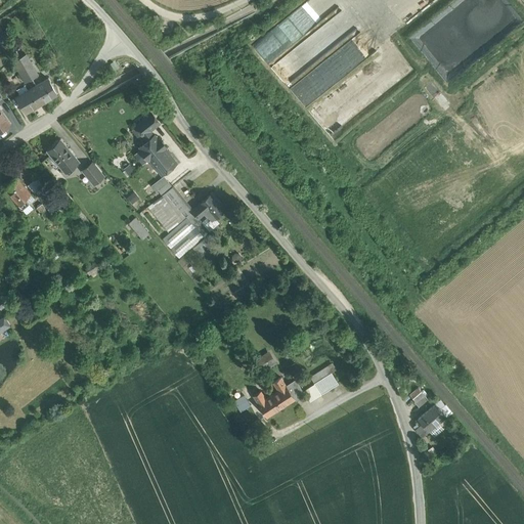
[(26,53),(19,57),(32,78),(38,75),(31,62),(26,53)]
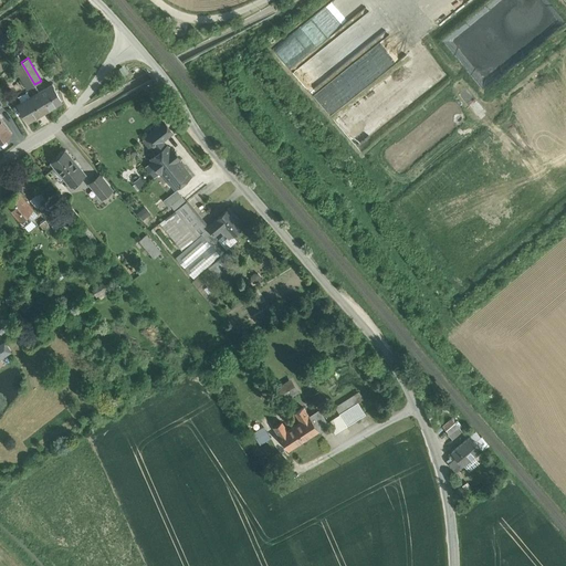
[(34,84),(21,62),(14,65),(28,88),(34,84)]
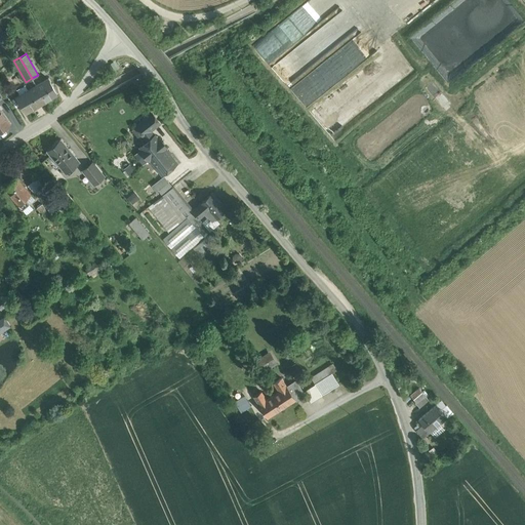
[(48,78),(36,85),(45,101),(57,93),(48,78)]
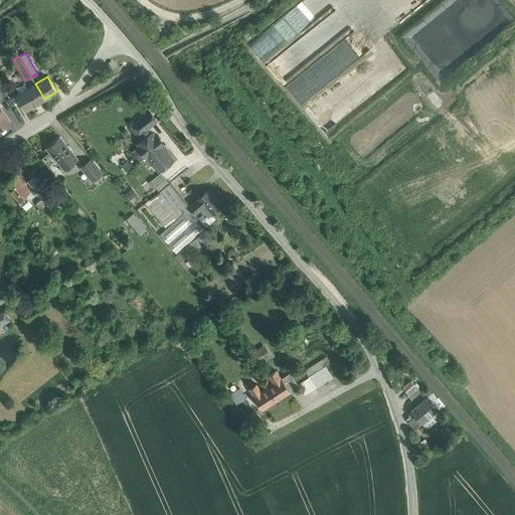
[(44,99),(35,83),(16,95),(25,111),(44,99)]
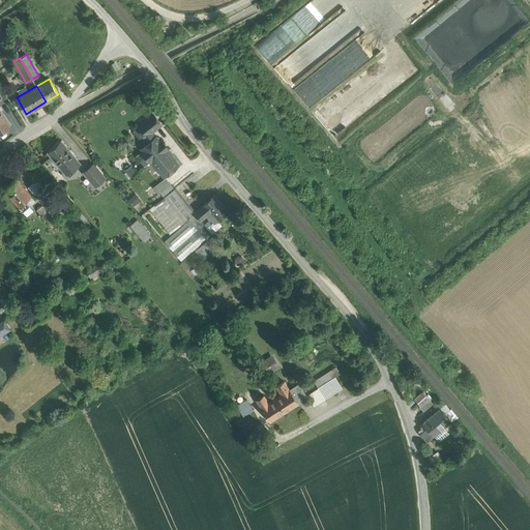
[(0,131),(9,125),(0,111),(0,131)]
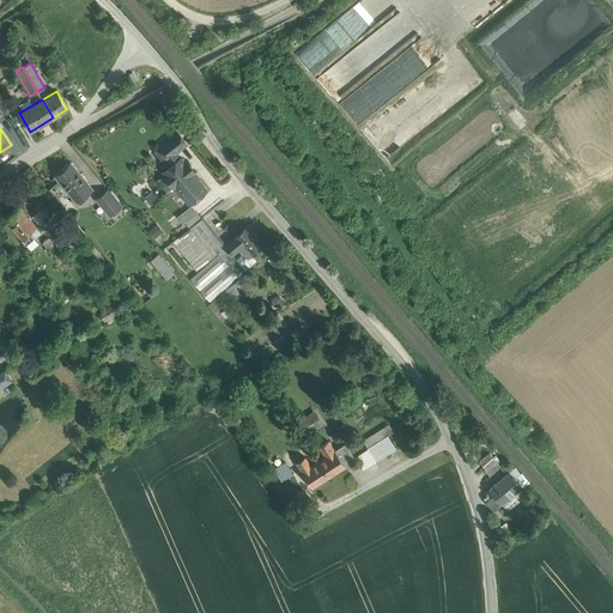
[(168,158),(173,165),(180,159),(175,153),(187,144),(177,133),(158,147),(168,158)]
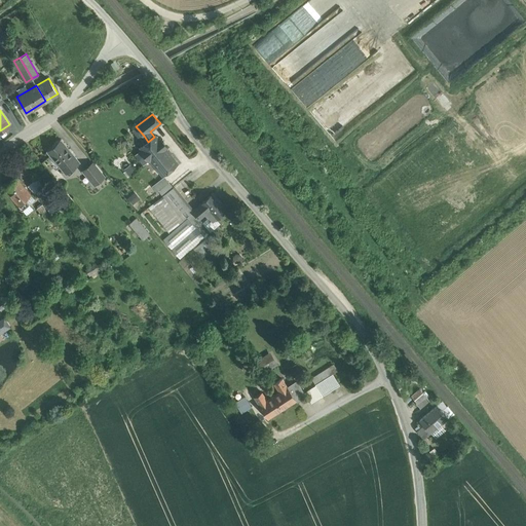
[(144,136),(136,126),(132,130),(139,140),(144,136)]
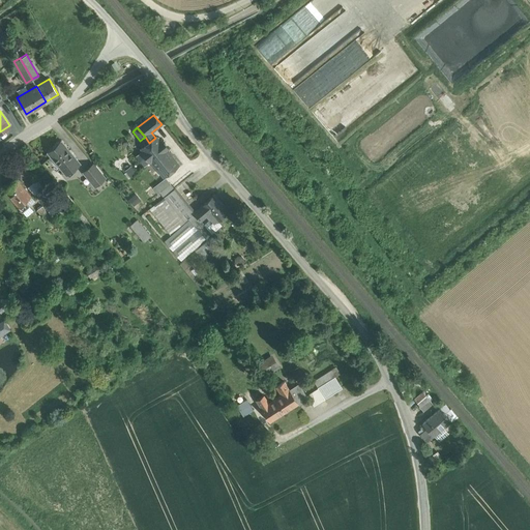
[(155,138),(149,143),(142,148),(143,150),(141,151),(149,162),(151,160),(164,176),(178,165),(166,149),(167,148),(162,141),(160,142),(156,137),(155,138)]
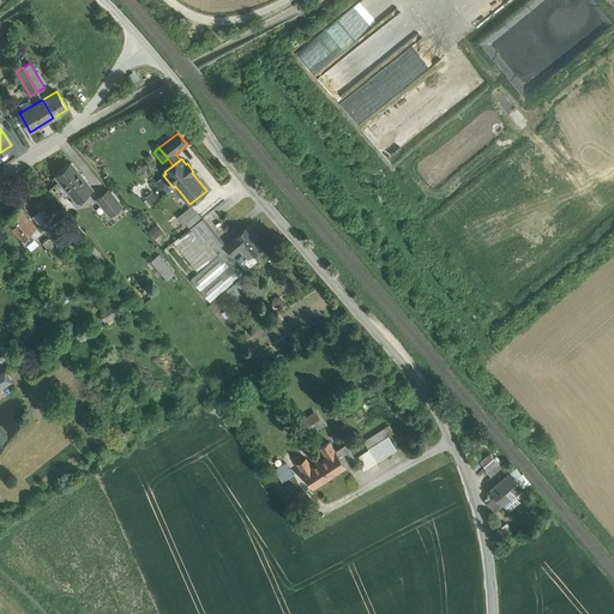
[(54,176),(70,196),(71,194),(78,203),(92,190),(85,182),(86,181),(71,162),(54,176)]
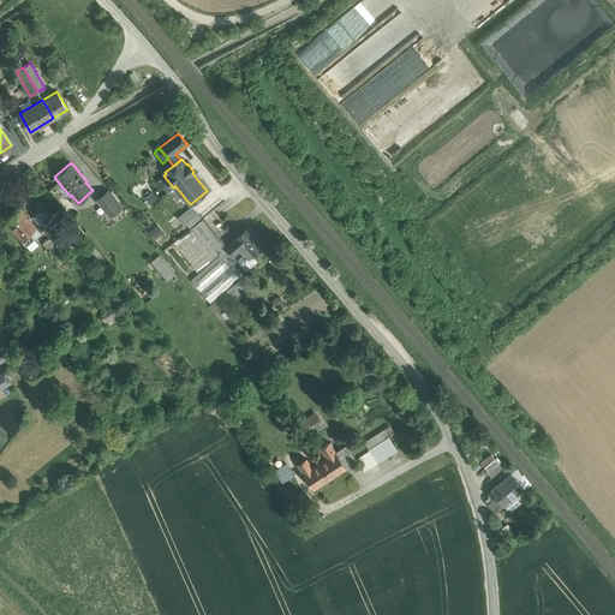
[(109,216),(123,207),(108,190),(96,199),(109,216)]
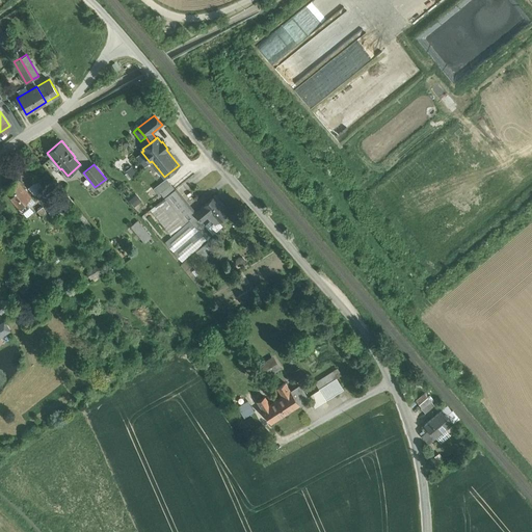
[(133,167),(127,173),(131,178),(137,173),(133,167)]
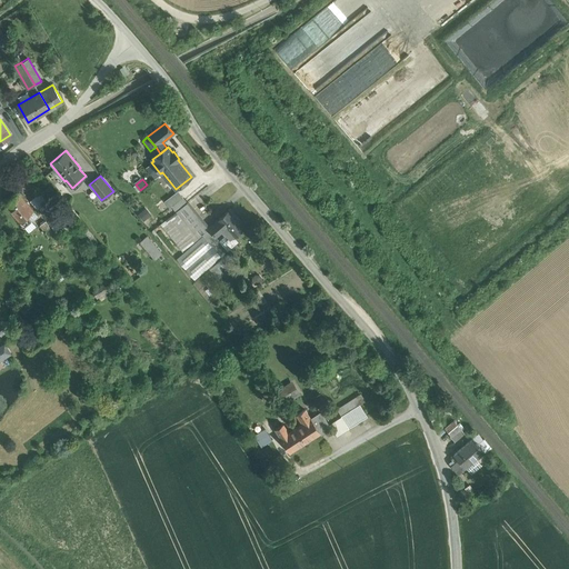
[(18,191),(3,203),(23,227),(30,221),(26,217),(33,210),(18,191)]
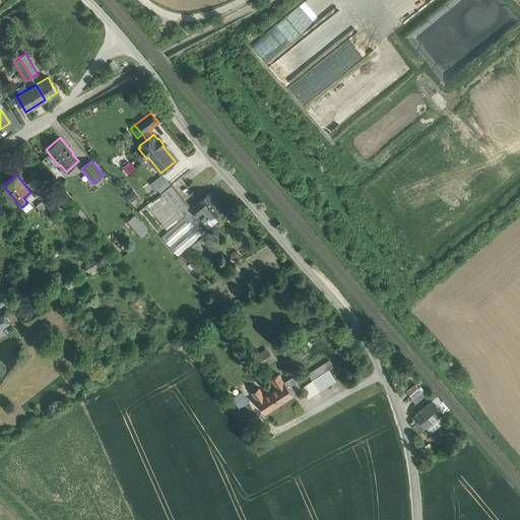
[(154,189),(156,188),(167,180),(163,175),(150,184),(154,189)]
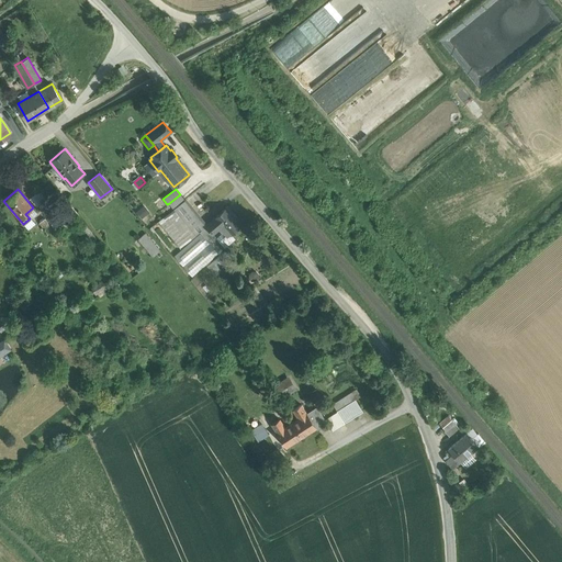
[(180,194),(169,203),(173,209),(184,200),(180,194)]
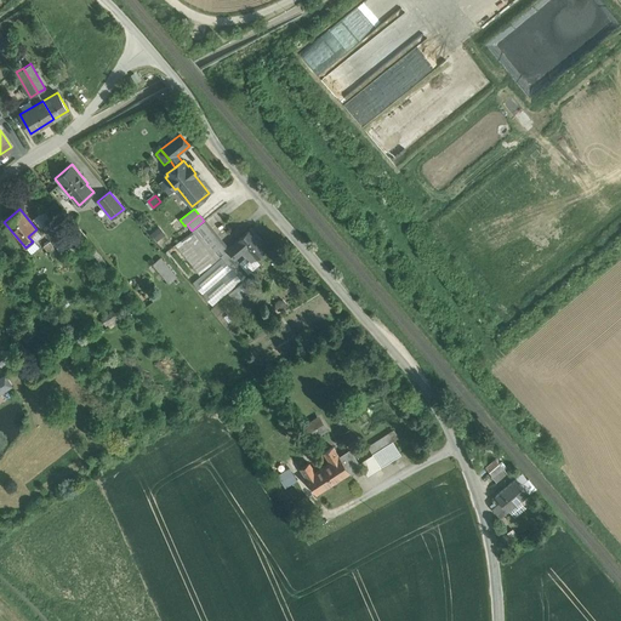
[(216,260),(221,255),(227,250),(227,249),(204,221),(192,231),(175,244),(199,273),(216,260)]
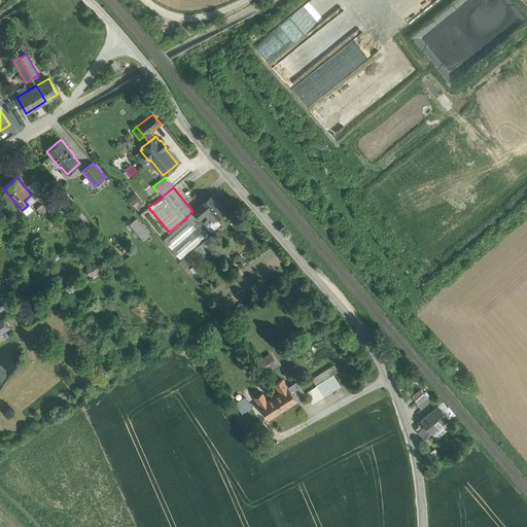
[(135,192),(128,199),(133,205),(140,199),(135,192)]
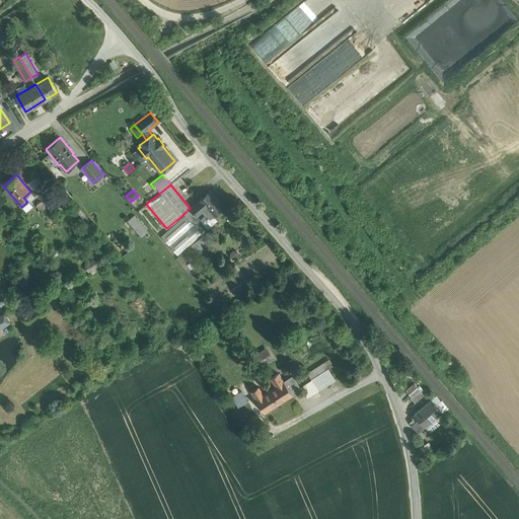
[(210,191),(197,202),(203,209),(210,218),(223,206),(210,191)]
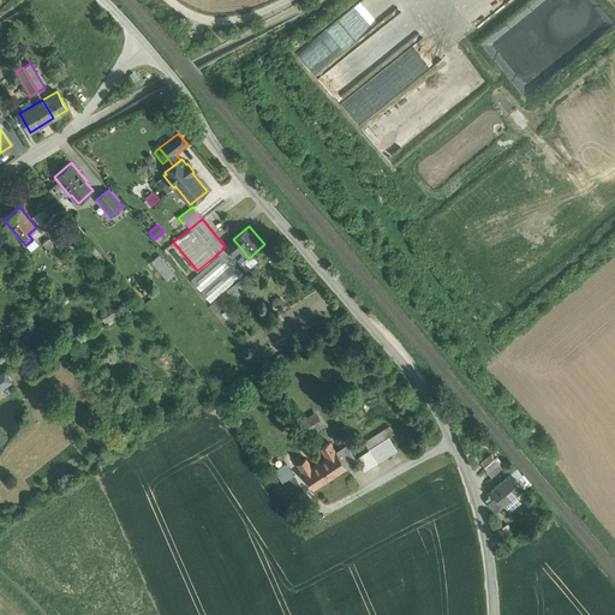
[(225,246),(225,248),(232,255),(240,248),(233,239),(225,246)]
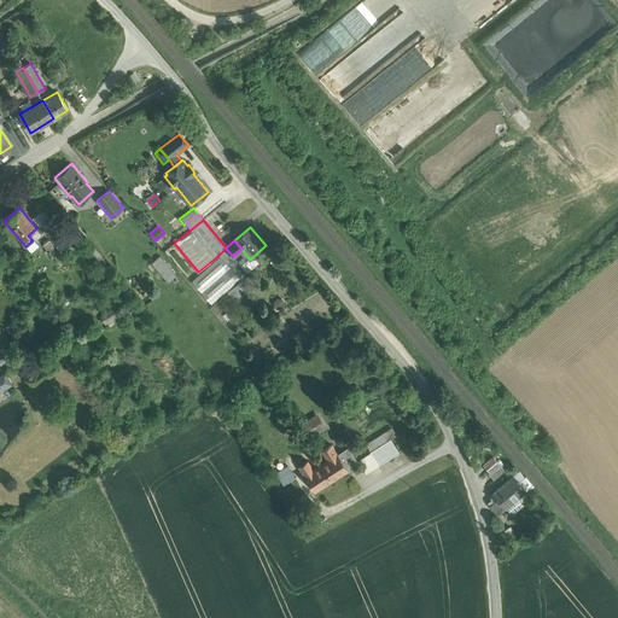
[(226,249),(220,254),(221,256),(210,266),(192,281),(211,303),(246,273),(238,262),(233,256),(226,249)]
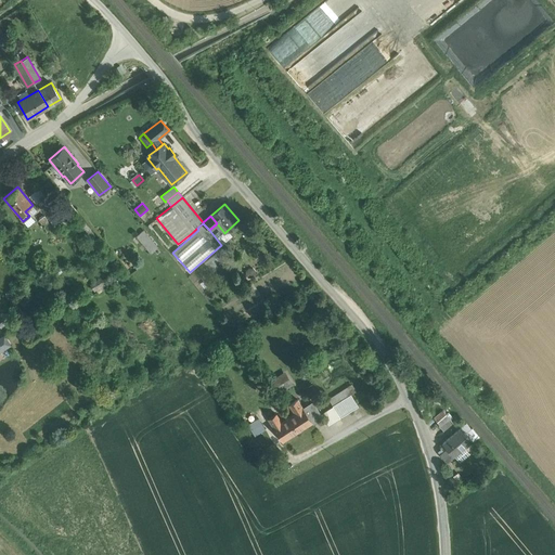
[(143,231),(137,236),(151,253),(157,247),(143,231)]
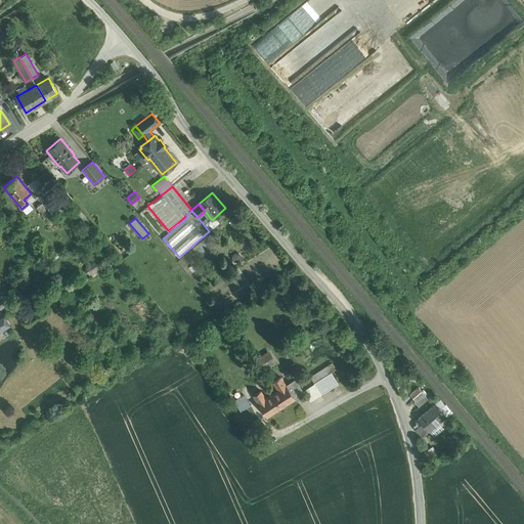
[(0,318),(0,332),(9,325),(4,316),(0,318)]
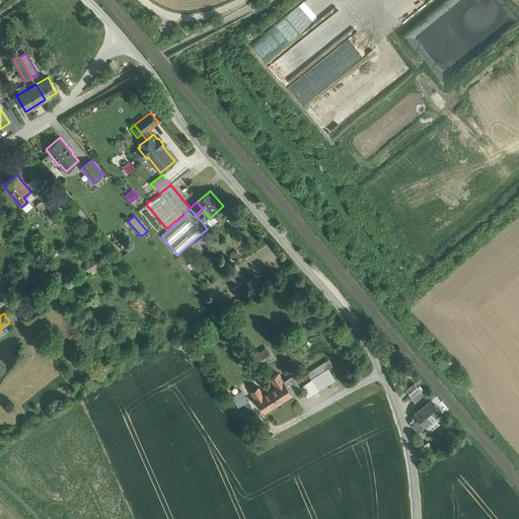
[(263,368),(275,357),(266,347),(253,358),(263,368)]
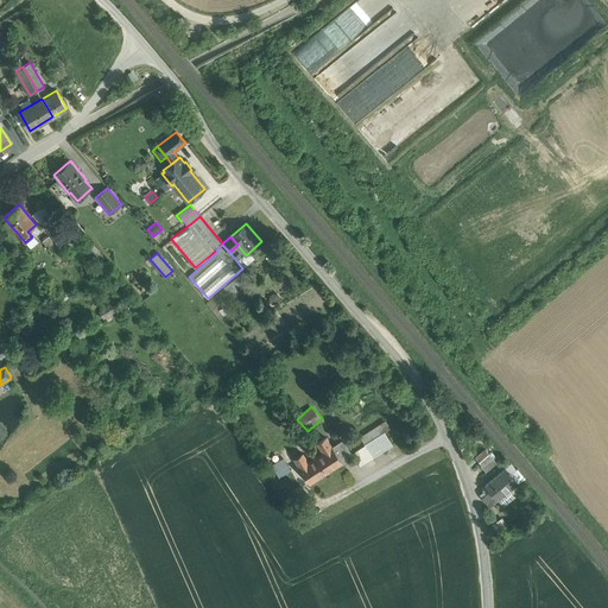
[(367,444),(353,453),(363,470),(380,462),(378,457),(392,449),(387,439),(397,435),(391,422),(363,436),(367,444)]
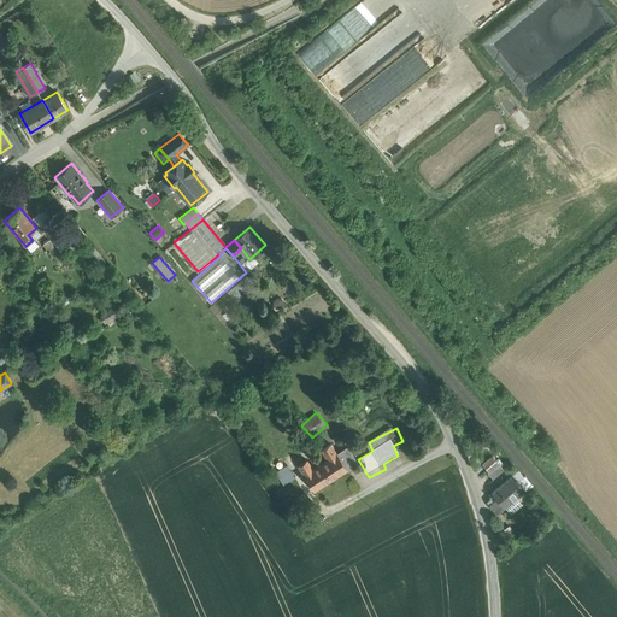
[(312,456),(298,464),(316,495),(352,474),(334,445),(325,451),(331,460),(319,468),(312,456)]
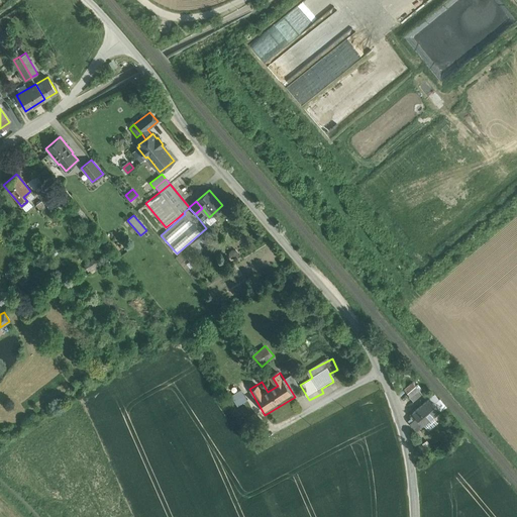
[(410,382),(404,386),(406,388),(404,389),(413,400),(422,393),(413,382),(411,384),(410,382)]
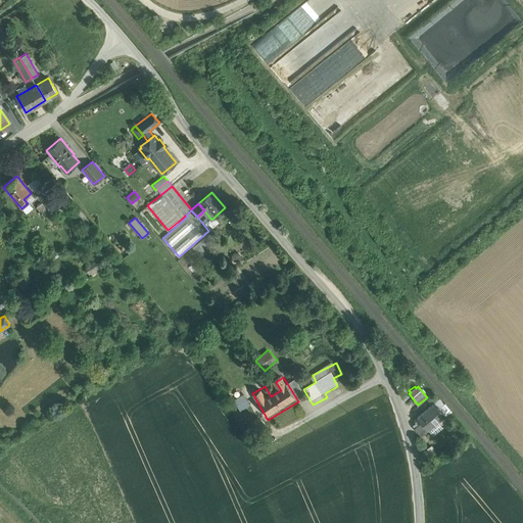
[(244,393),(234,399),(240,410),(250,403),(244,393)]
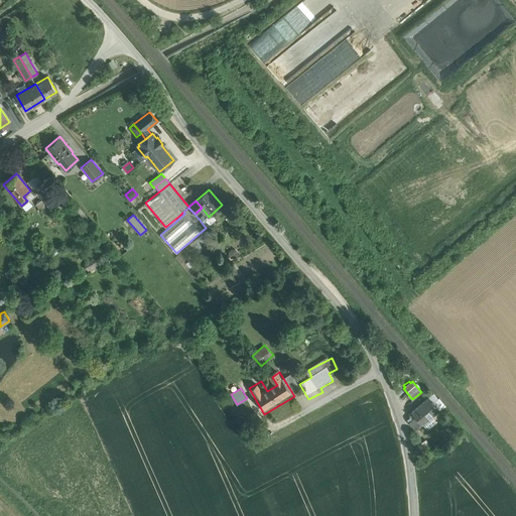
[(433,393),(429,398),(433,402),(437,398),(433,393)]
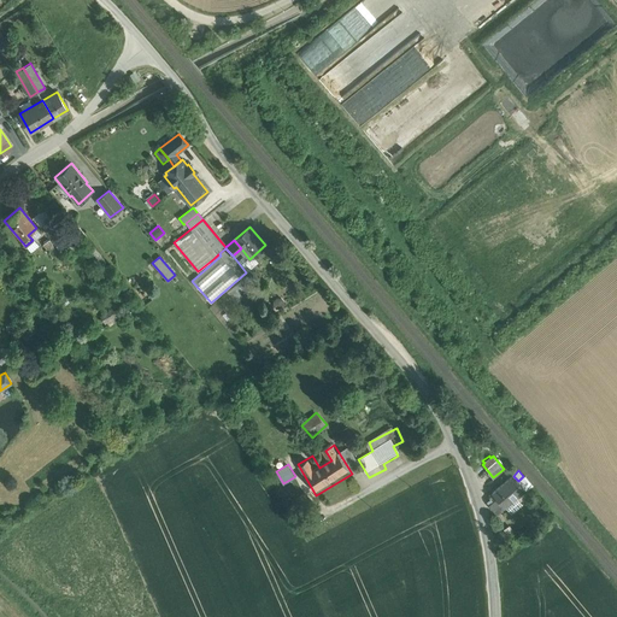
[(532,483),(524,476),(523,476),(518,481),(513,476),(512,475),(492,493),(494,495),(492,497),(494,501),(491,505),(497,513),(532,483)]
